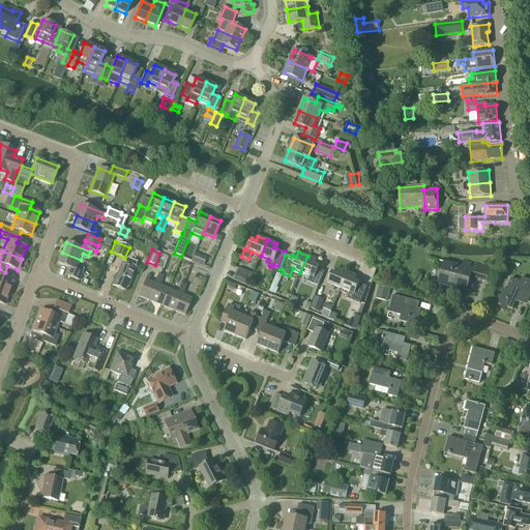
[(78,266),(81,260),(62,253),(58,264),(68,267),(65,275),(79,281),(84,268),(78,266)]
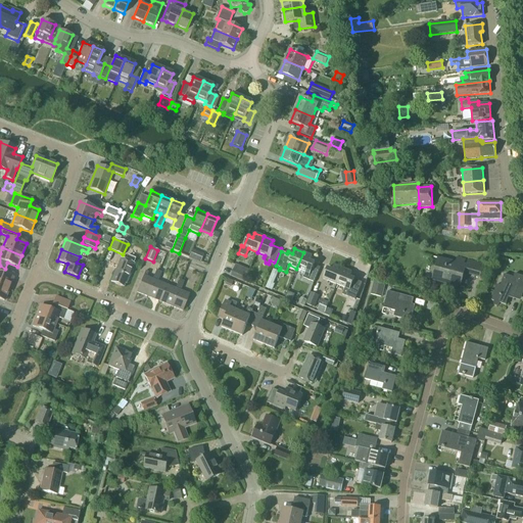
[(203,254),(192,249),(189,257),(200,263),(203,254)]
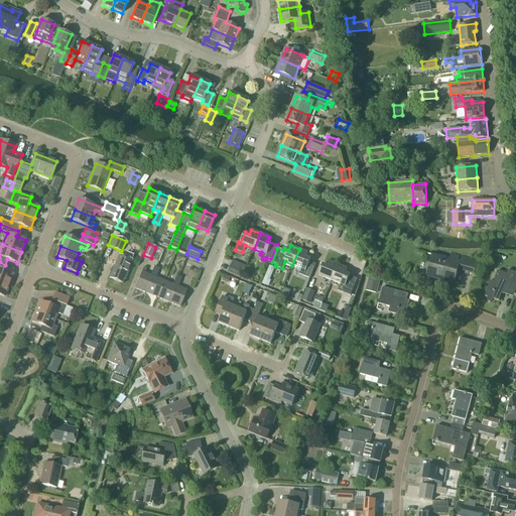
[(299,249),(292,265),(301,268),(299,274),(310,278),(315,264),(309,261),(310,259),(305,257),(307,252),(299,249)]
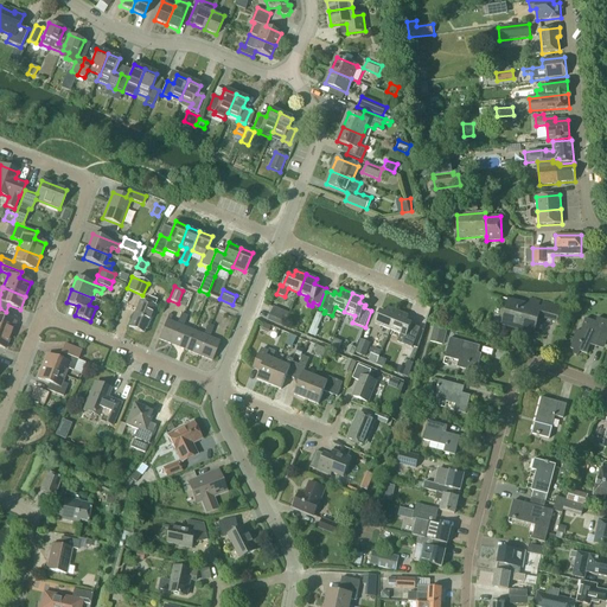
[(511,299),(508,310),(504,325),(532,333),(537,315),(557,321),(561,306),(543,301),(542,306),(540,305),(541,301),(530,298),(529,304),(511,299)]
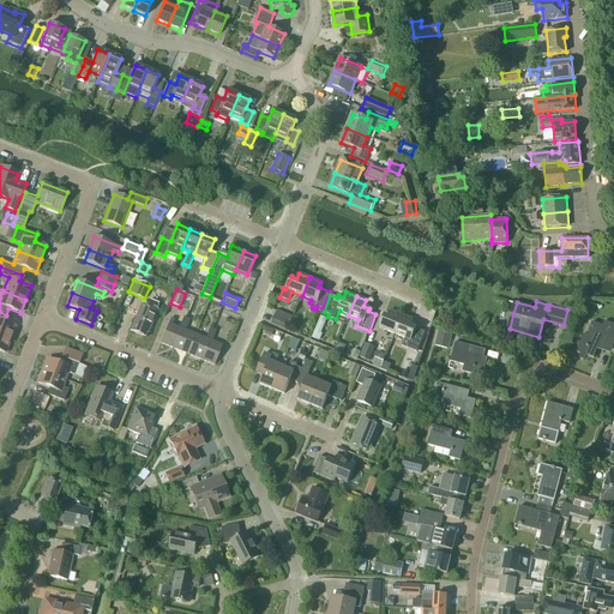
[(157,309),(156,309),(146,306),(142,304),(131,331),(144,337),(146,332),(148,333),(157,309)]
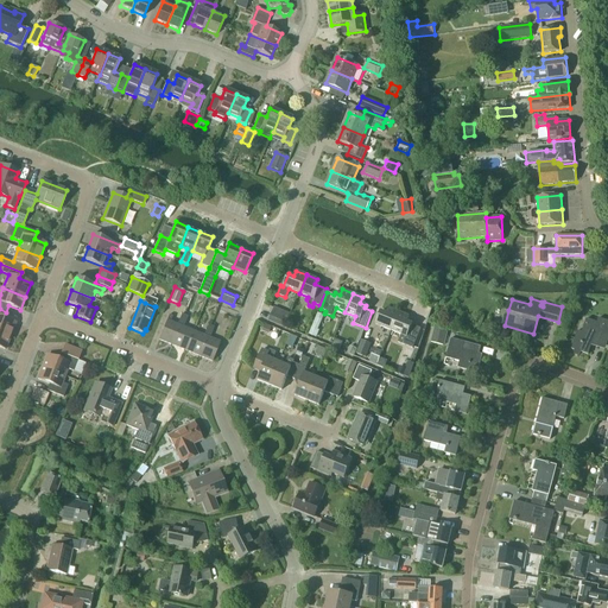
[(375,324),(391,330),(399,312),(388,308),(386,314),(380,311),(375,324)]
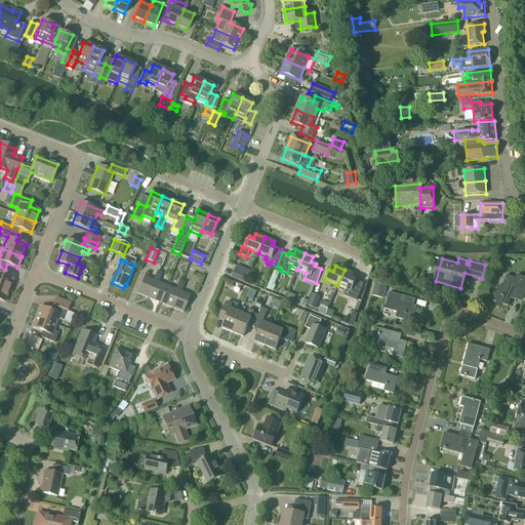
[(3,275),(5,270),(0,267),(0,287),(8,290),(13,279),(3,275)]
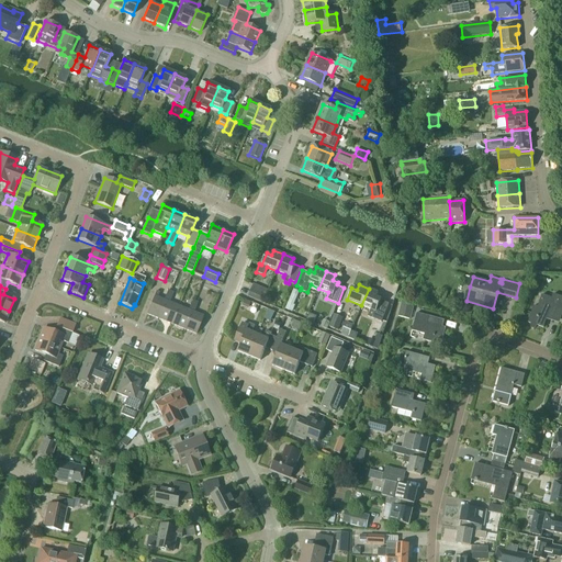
[(199,298),(206,301),(211,290),(204,288),(199,298)]
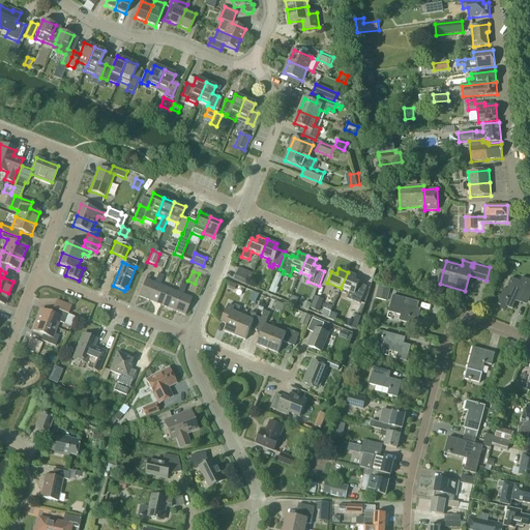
[(234,280),(247,285),(251,277),(237,272),(234,280)]
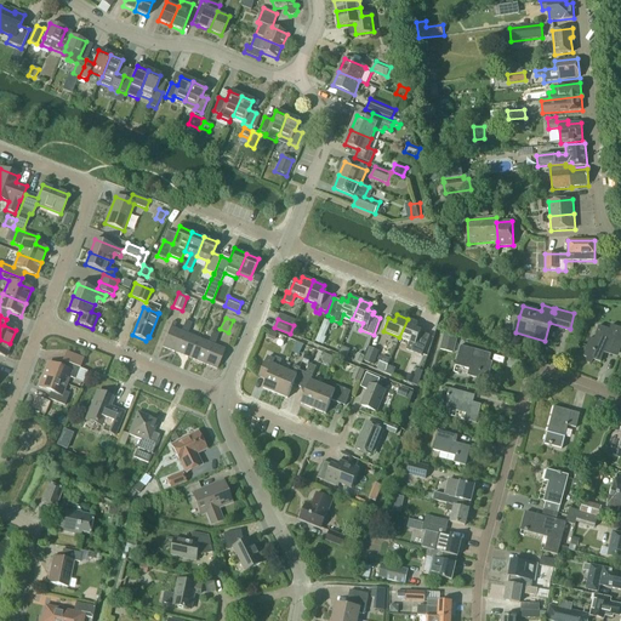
[(417,323),(408,319),(399,337),(410,342),(406,349),(421,355),(429,336),(421,332),(421,331),(415,329),(417,323)]
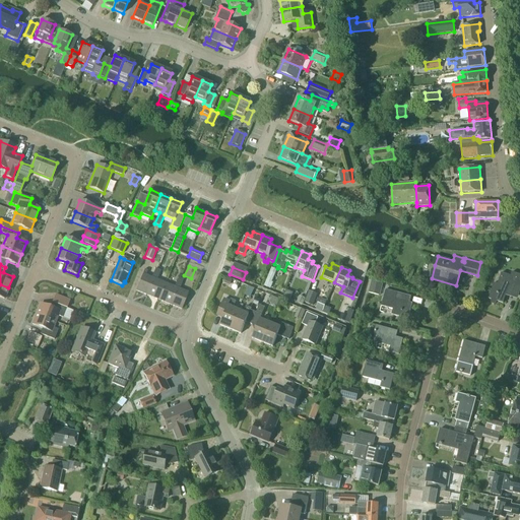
[(147,296),(158,300),(166,283),(156,279),(160,271),(155,268),(151,277),(154,278),(147,296)]
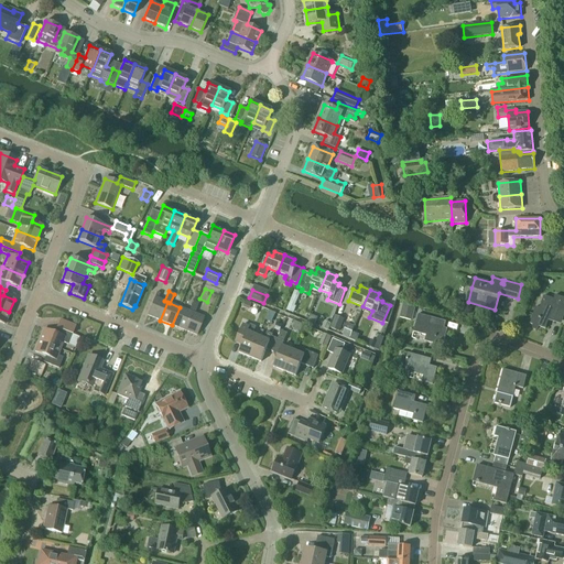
[(148,315),(160,321),(167,302),(164,301),(158,299),(160,294),(156,292),(148,315)]
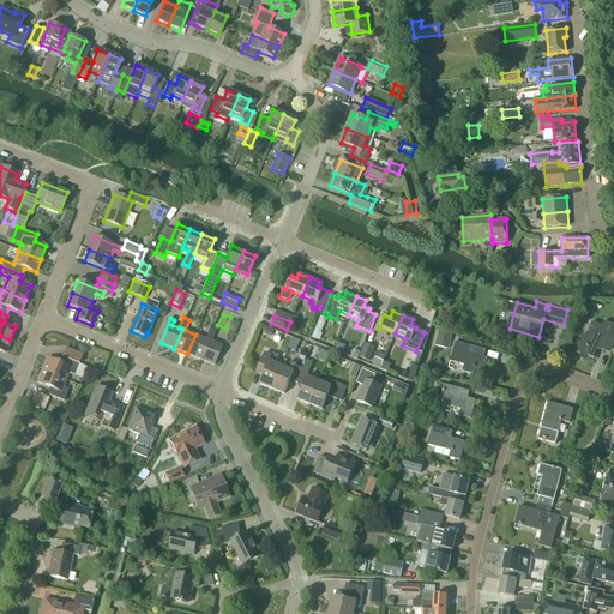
[(583,333),(581,342),(577,353),(581,354),(579,356),(581,359),(583,360),(585,359),(587,356),(594,359),(599,345),(605,347),(608,336),(613,337),(613,324),(603,321),(602,326),(591,323),(588,336),(583,333)]
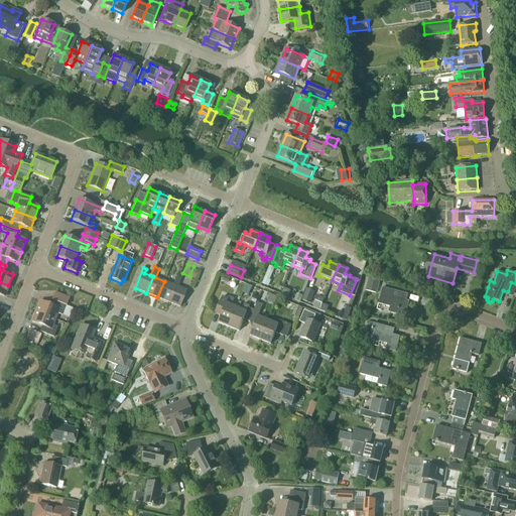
[(231,277),(225,275),(223,280),(228,283),(231,277)]
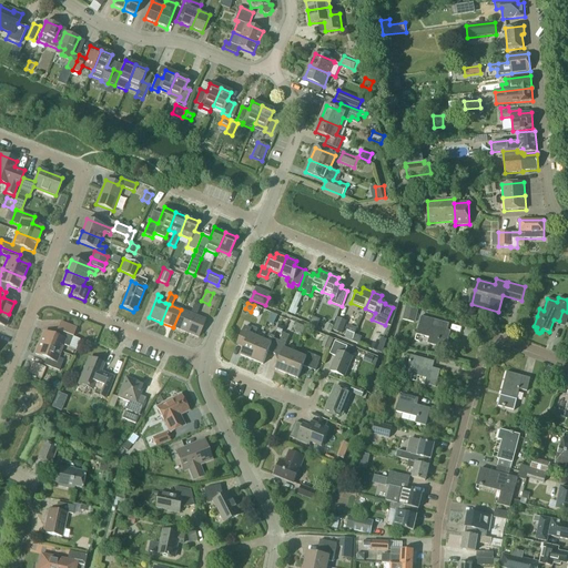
[(194,304),(191,313),(193,314),(185,333),(199,338),(206,320),(196,315),(200,306),(194,304)]
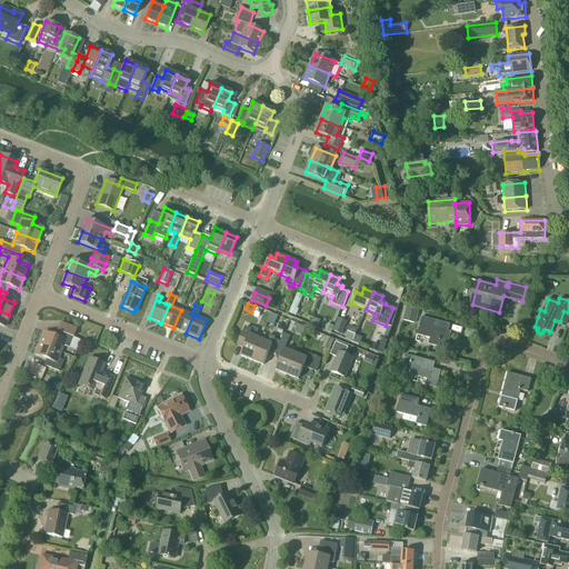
[(292,306),(289,312),(296,315),(299,308),(292,306)]
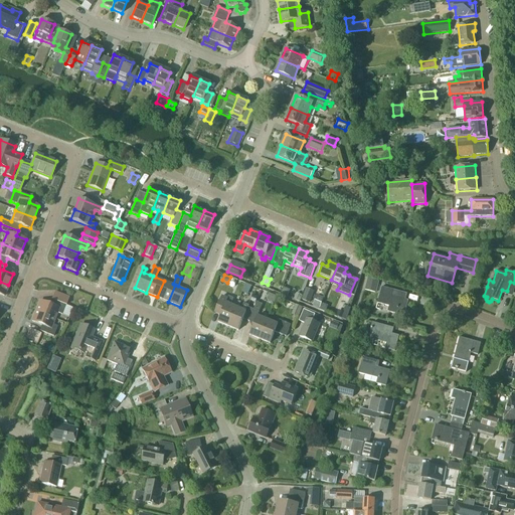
[(368,278),(365,289),(376,292),(379,281),(368,278)]
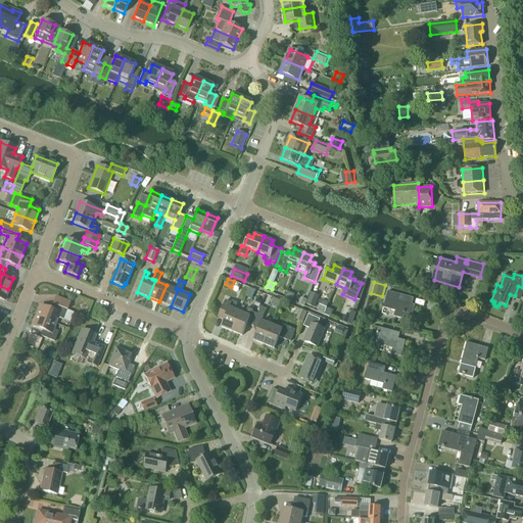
[(159,301),(171,306),(178,289),(176,288),(167,285),(159,301)]
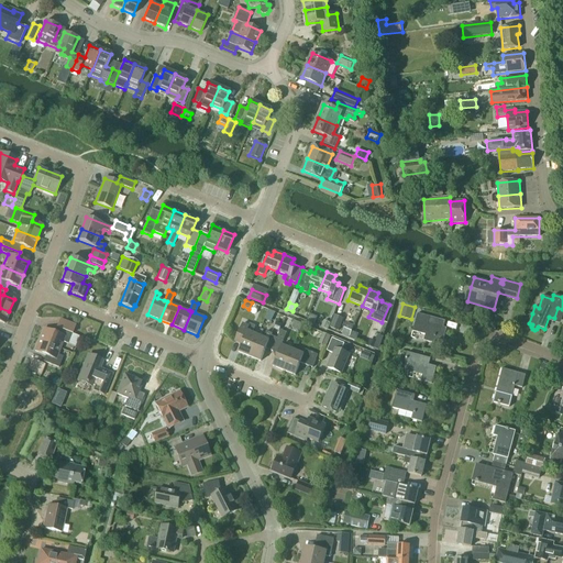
[(0,321),(4,324),(9,311),(0,308),(0,321)]
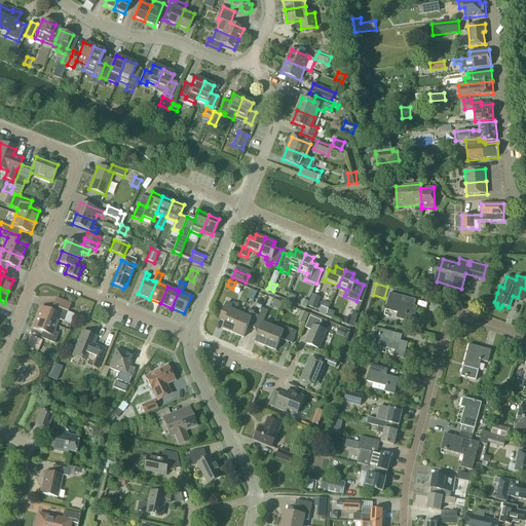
[(396,318),(404,321),(413,323),(417,307),(400,303),(402,296),(390,293),(385,309),(398,312),(396,318)]
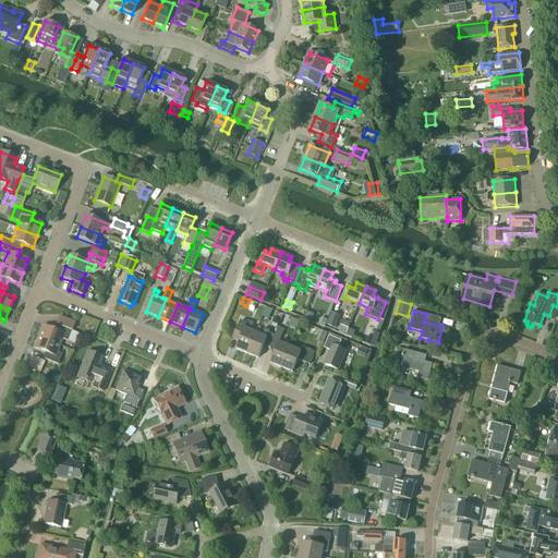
[(331,312),(327,325),(336,328),(340,316),(331,312)]
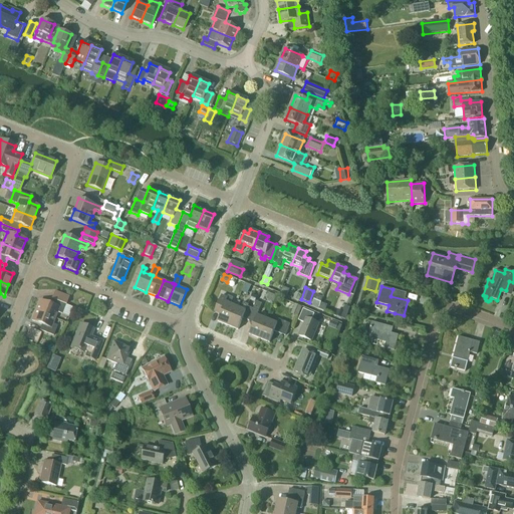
[(39,300),(35,310),(54,318),(57,312),(62,314),(69,296),(54,291),(49,304),(39,300)]
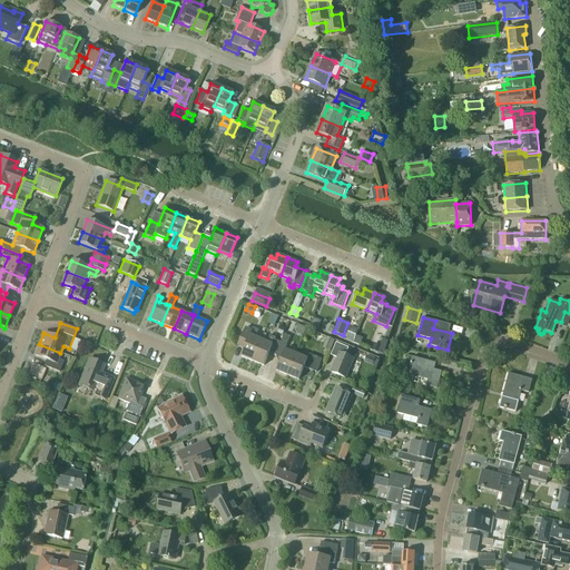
[(332,334),(334,326),(327,324),(325,331),(332,334)]
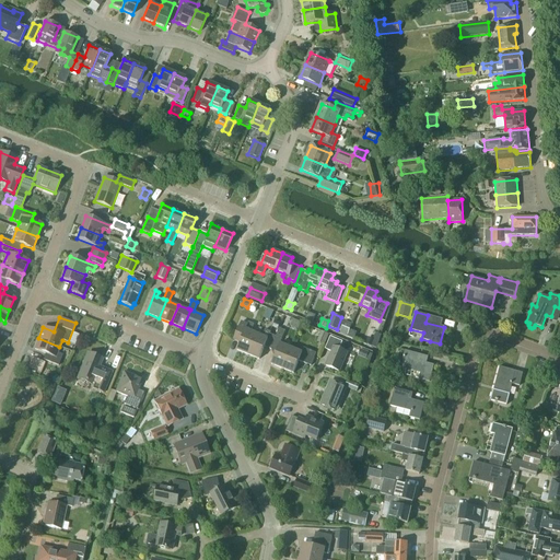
[(275,319),(271,329),(277,331),(280,322),(275,319)]
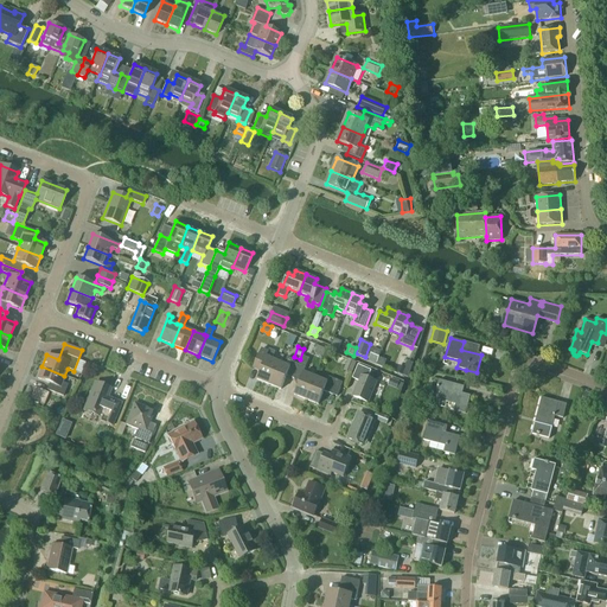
[(374,347),(369,359),(377,363),(382,351),(374,347)]
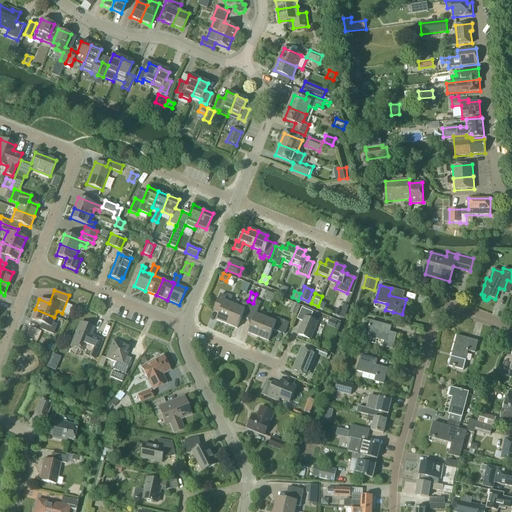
[(217,320),(227,324),(235,305),(230,303),(232,296),(227,294),(226,297),(221,295),(214,312),(219,314),(217,320)]
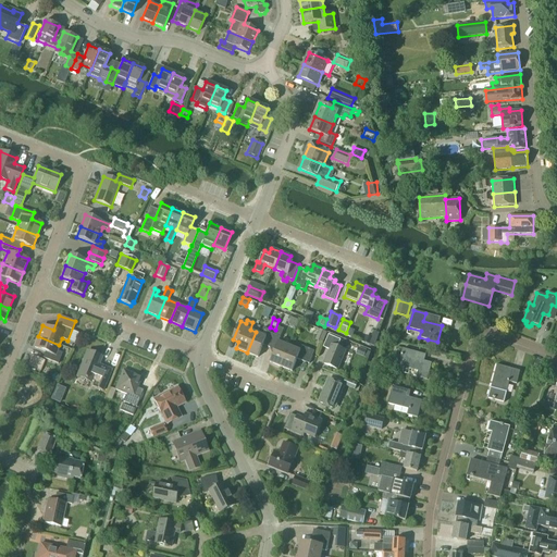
[(270,362),(281,367),(289,346),(279,342),(281,337),(284,329),(277,326),(274,334),(269,347),(275,349),(270,362)]
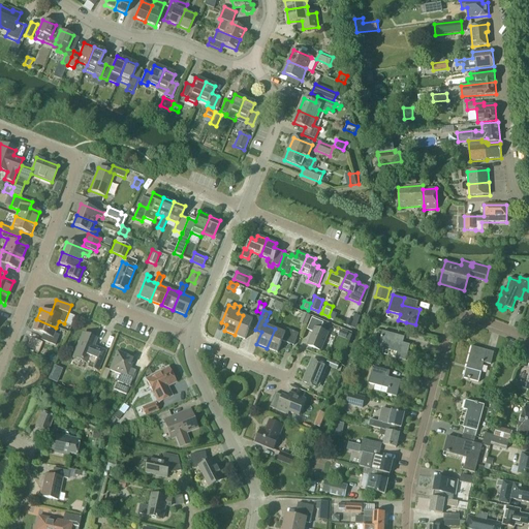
[(243,315),(235,335),(245,339),(250,328),(255,330),(260,317),(255,316),(256,314),(250,311),(248,317),(243,315)]
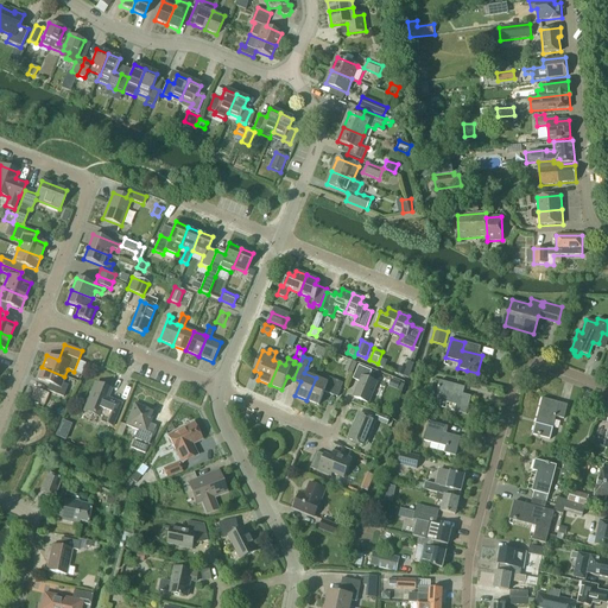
[(349,360),(344,371),(353,374),(358,363),(349,360)]
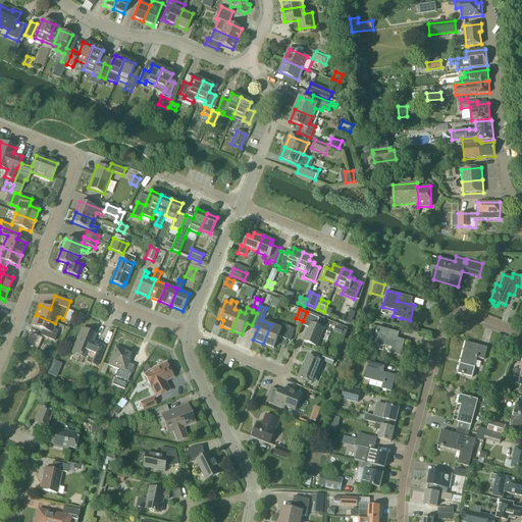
[(304,342),(316,347),(324,328),(316,325),(319,318),(308,314),(303,325),(309,328),(304,342)]
